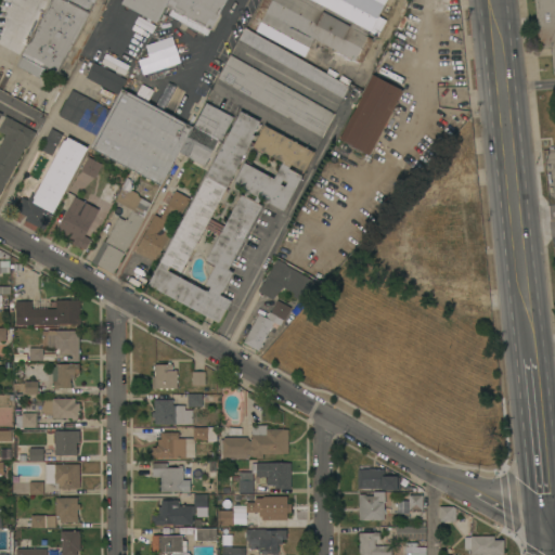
[(95,0),(56,75),(44,68),(40,78),(16,65),(51,0),(95,0)]
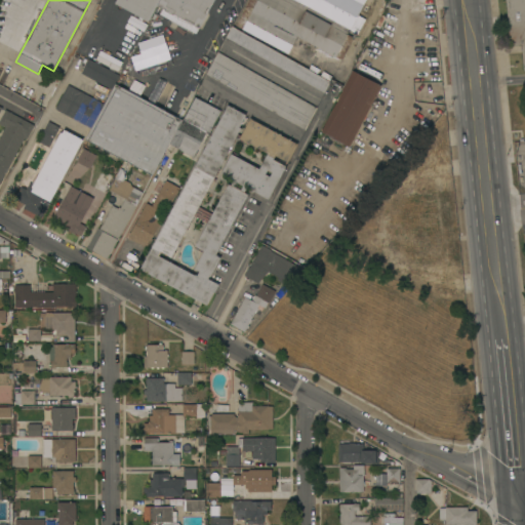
[(158,0),(156,5),(147,22),(148,22),(147,25),(142,22),(143,18),(114,3),(115,0),(158,0)]
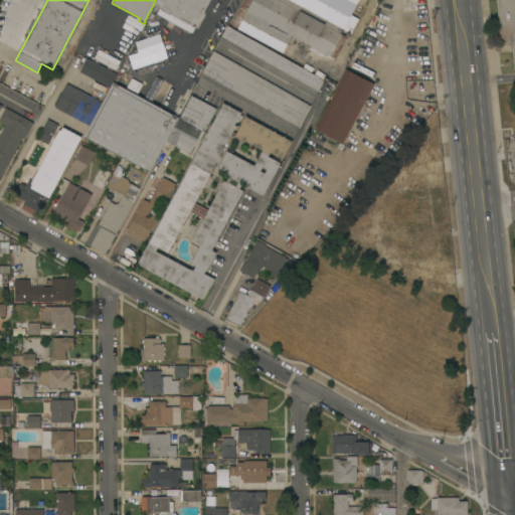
[(208,0),(191,33),(156,14),(159,8),(153,5),(155,0),(208,0)]
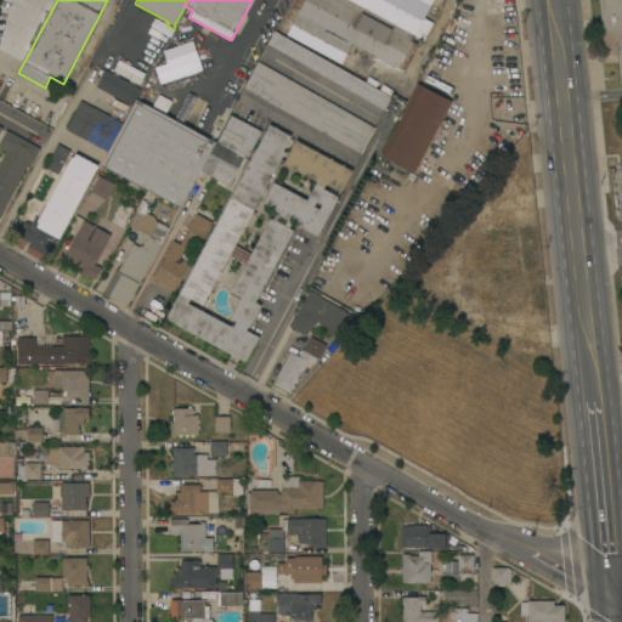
[(294,0),(349,0),(413,35),(411,40),(418,44),(403,71),(399,79),(383,71),(386,62),(373,55),(367,64),(357,60),(356,60),(355,58),(346,54),(284,20),(294,0)]
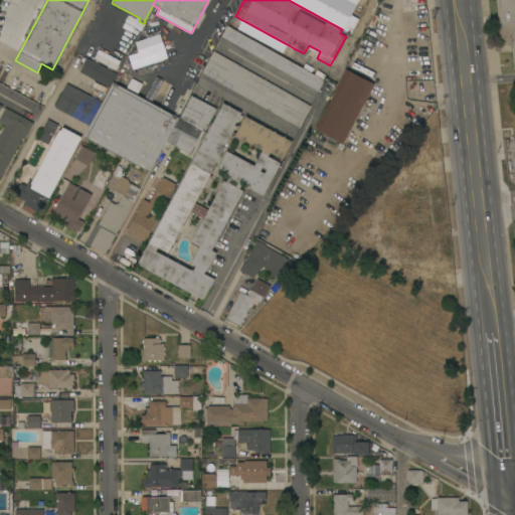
[(348,0),(348,1),(361,7),(356,16),(358,17),(350,33),(342,29),(289,0),(348,0)]
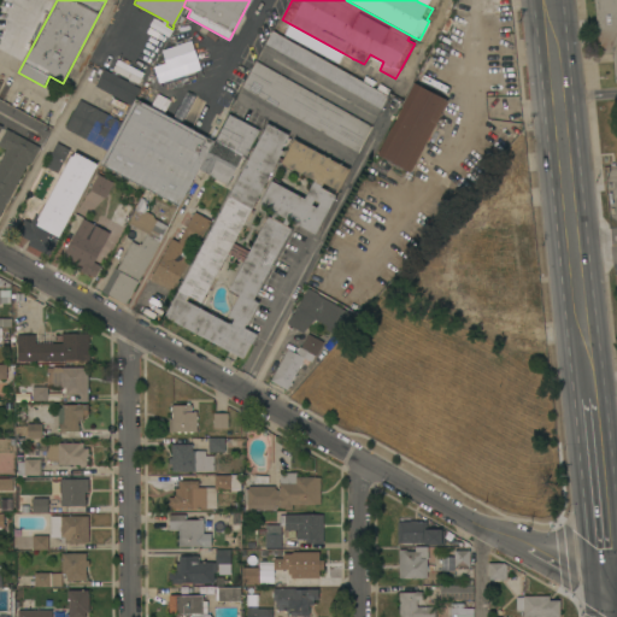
[(616,0),(616,83),(615,84),(611,54),(599,56),(592,0),(616,0)]
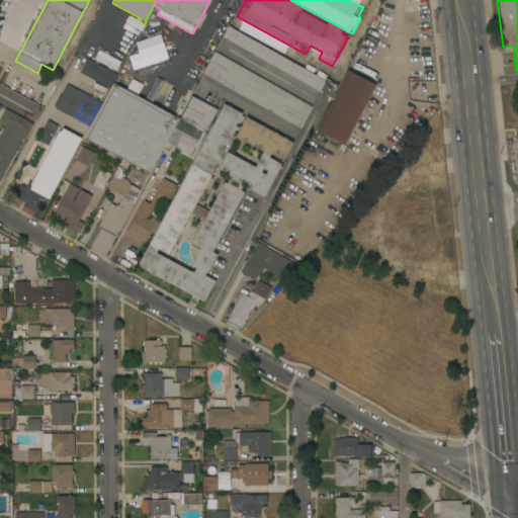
[(288,45),(284,53),(232,25),(237,16),(288,45)]
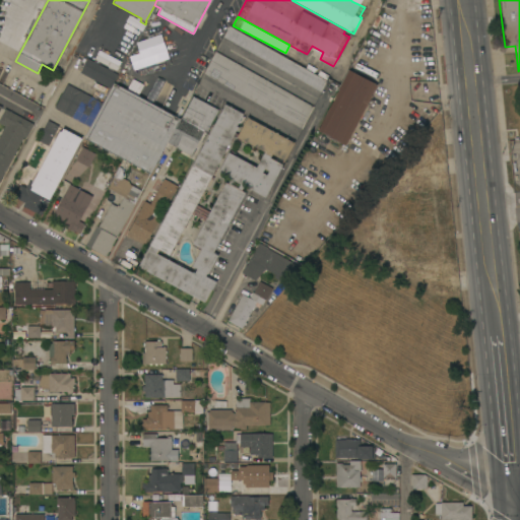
[(222,37),(229,25),(326,80),(325,82),(326,82),(321,91),(222,37)]
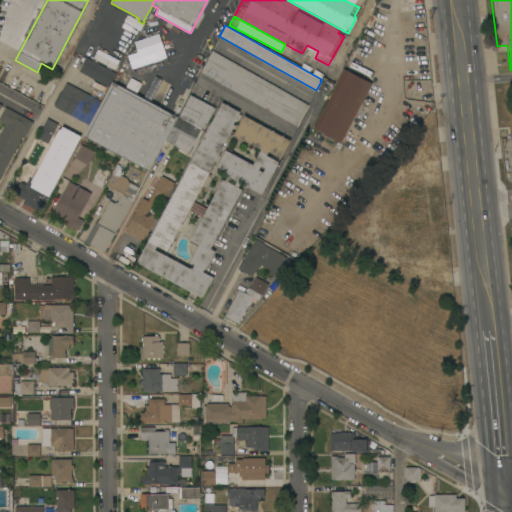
[(127,59),(162,53),(159,35),(133,40),(136,53),(126,55),(127,59)]
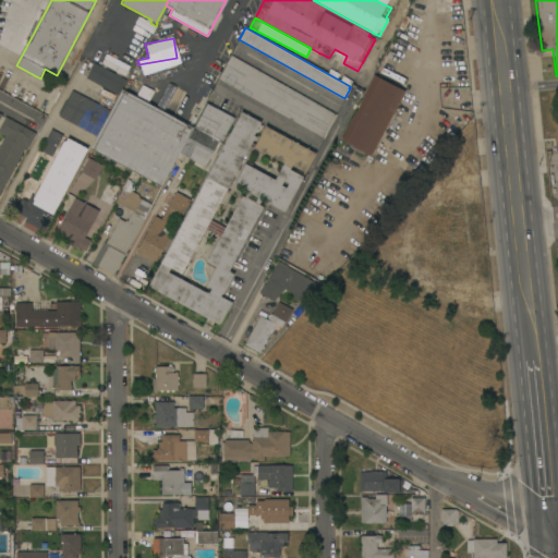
[(336,114),(324,138),(218,79),(231,56),(336,114)]
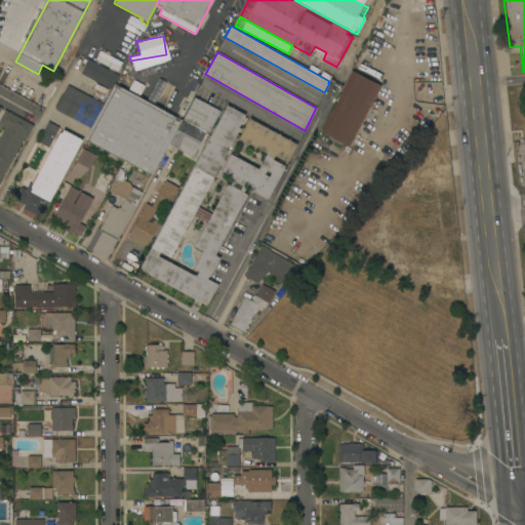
[(81,74),(88,58),(119,76),(115,84),(112,90),(81,74)]
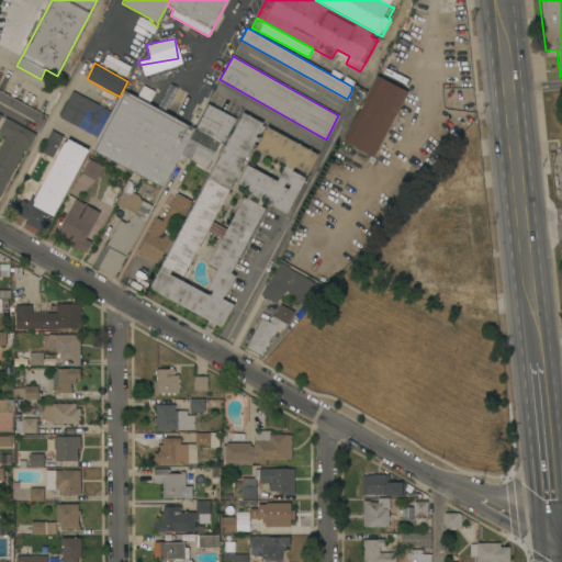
[(414,79),(407,91),(407,92),(381,143),(389,147),(381,161),(344,141),(349,130),(348,130),(353,119),(355,120),(360,109),(359,108),(366,97),(364,97),(377,75),(380,77),(383,71),(382,70),(385,65),(414,79)]
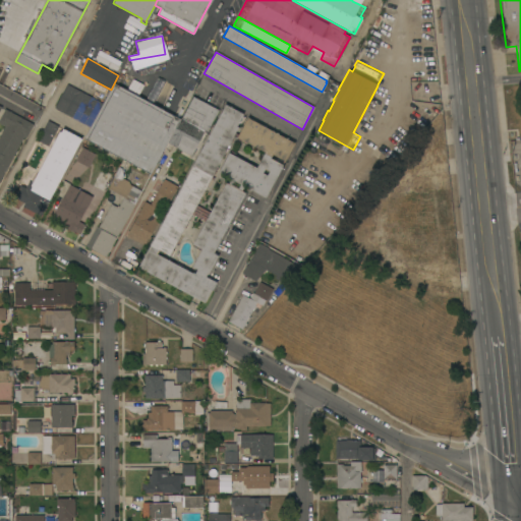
[(151,173),(84,138),(91,127),(103,104),(111,90),(114,83),(127,91),(133,79),(145,85),(138,97),(179,118),(177,124),(167,142),(151,173)]
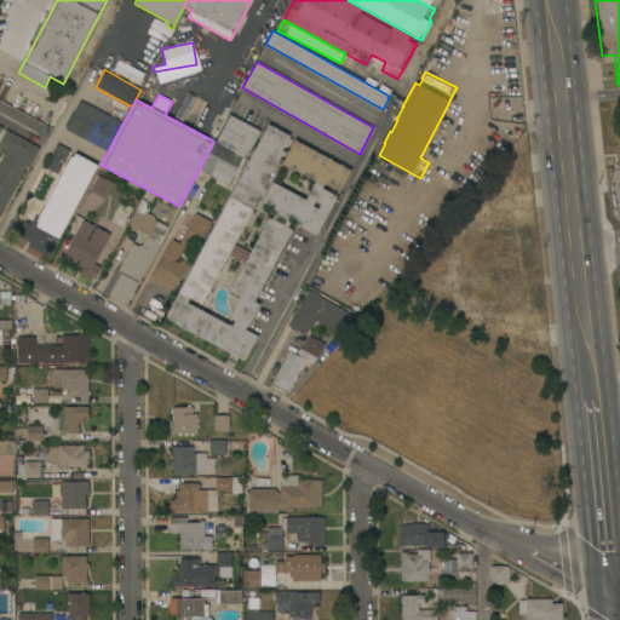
[(64,128),(80,101),(122,124),(108,151),(64,128)]
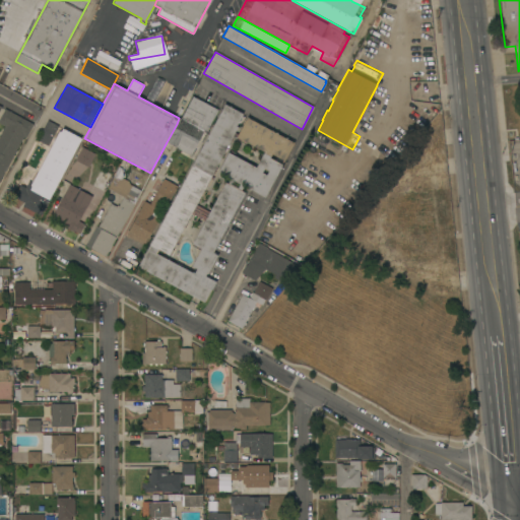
[(178,124),(192,96),(217,110),(212,121),(210,119),(191,155),(167,142),(177,124),(178,124)]
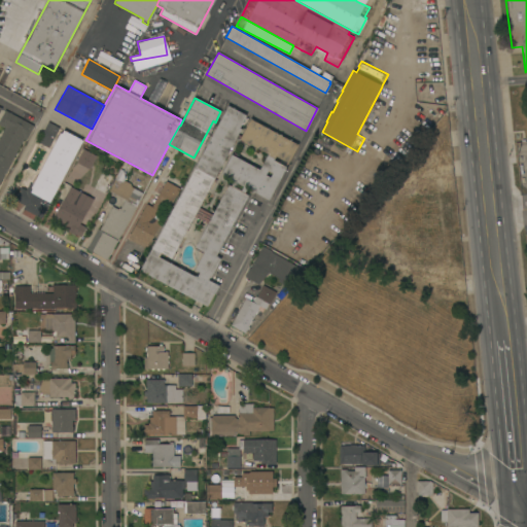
[(172,258),(161,253),(159,256),(197,277),(200,272),(195,270),(204,252),(196,247),(229,184),(248,196),(216,256),(221,258),(211,278),(210,278),(208,280),(219,286),(215,293),(214,293),(207,307),(140,271),(229,106),(246,115),(240,128),(241,129),(172,258)]
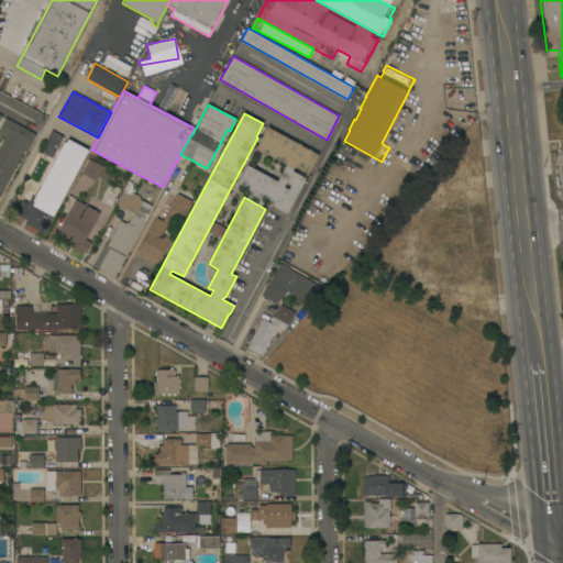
[(0,194),(0,146),(1,145),(6,136),(0,133),(0,128),(6,118),(36,134),(29,150),(25,148),(0,194)]
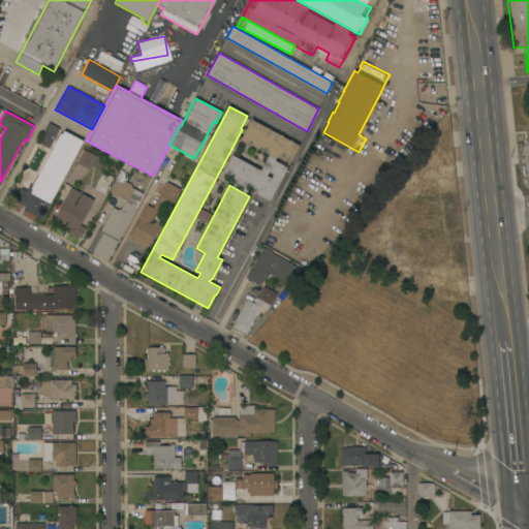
[(300,145),(270,200),(248,189),(246,193),(232,186),(235,182),(222,175),(232,155),(260,170),(269,154),(241,139),(252,119),(300,145)]
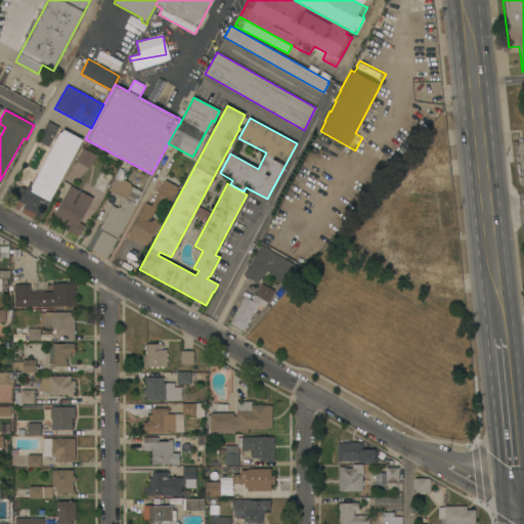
[(48,147),(38,141),(40,137),(38,136),(39,132),(42,133),(48,121),(59,127),(48,147)]
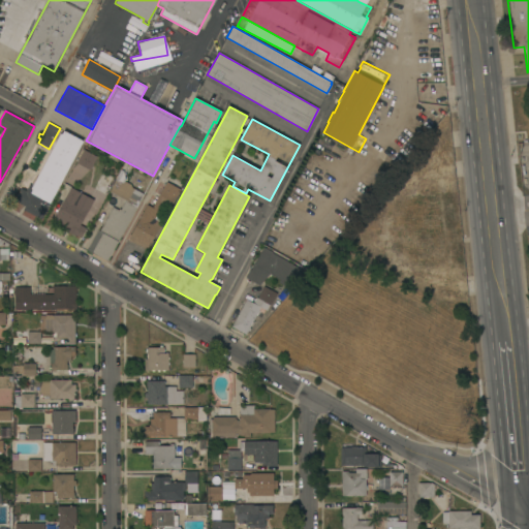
[(41,219),(24,210),(25,207),(13,200),(21,188),(26,191),(30,184),(33,186),(61,133),(62,134),(64,131),(83,141),(41,219)]
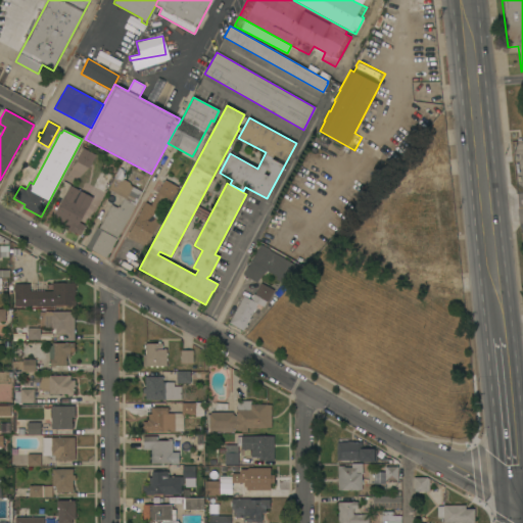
[(82,144),(90,148),(86,155),(85,154),(68,184),(67,186),(62,183),(63,181),(62,181),(82,144)]
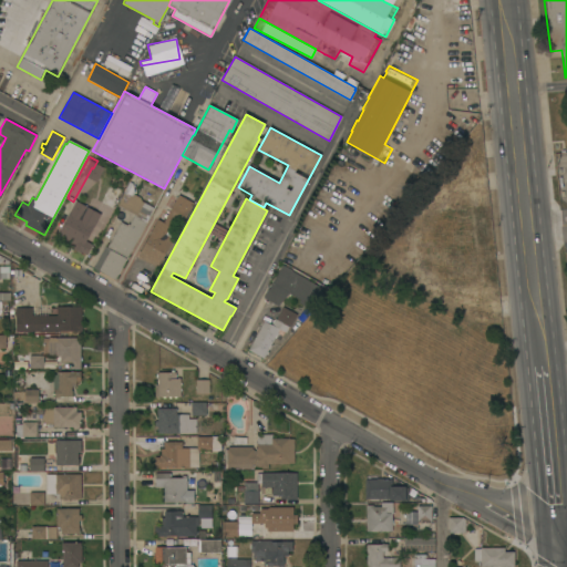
[(154,207),(114,280),(93,269),(105,246),(107,247),(121,222),(127,225),(127,224),(130,225),(135,215),(116,205),(130,181),(132,183),(134,193),(134,194),(133,195),(134,195),(141,197),(142,200),(154,207)]
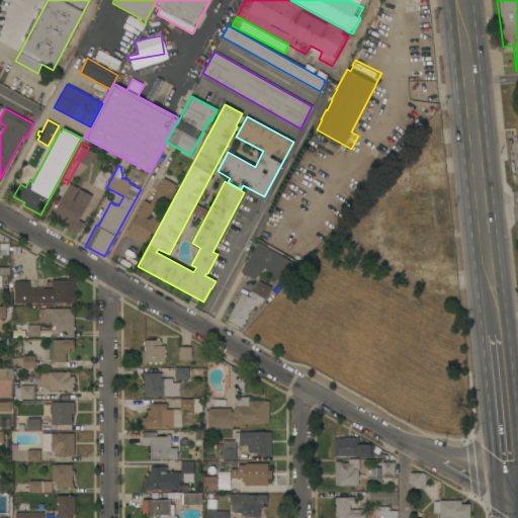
[(154,181),(160,184),(163,178),(164,178),(166,173),(177,179),(175,184),(177,185),(175,189),(167,204),(159,200),(153,212),(156,217),(159,219),(145,245),(125,235),(154,181)]
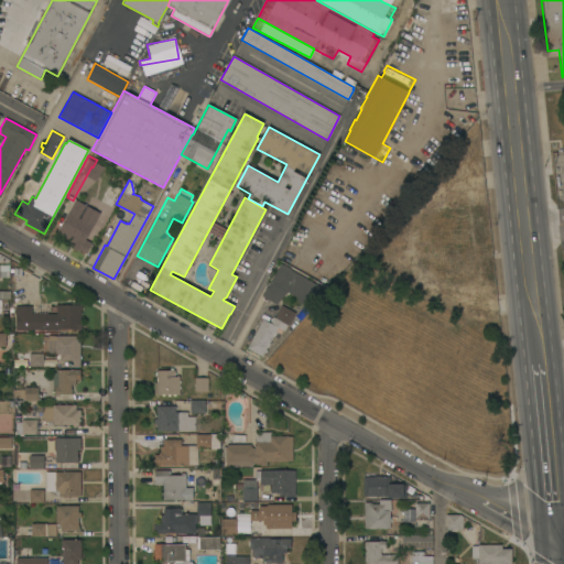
[(75,199),(87,206),(87,207),(98,213),(102,204),(114,210),(102,230),(93,226),(86,239),(93,242),(87,253),(80,250),(80,251),(73,248),(74,246),(56,237),(75,199)]
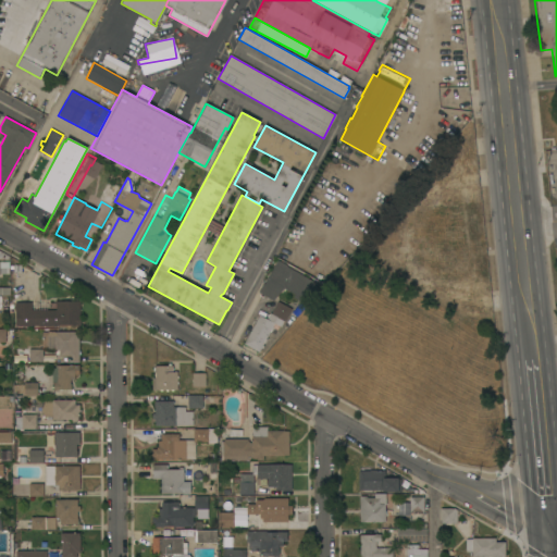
[(0,251),(1,252),(0,260),(9,259),(9,273),(0,273),(0,251)]
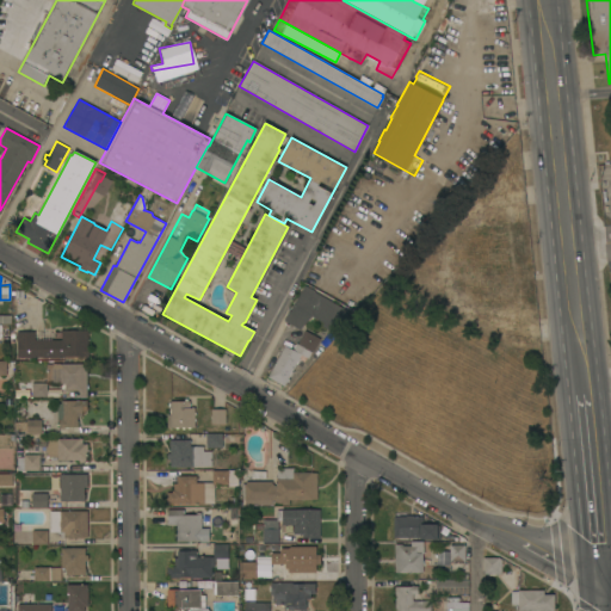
[(304,285),(314,291),(349,312),(335,334),(322,326),(323,323),(312,316),(300,329),(284,320),(289,312),(290,312),(304,285)]
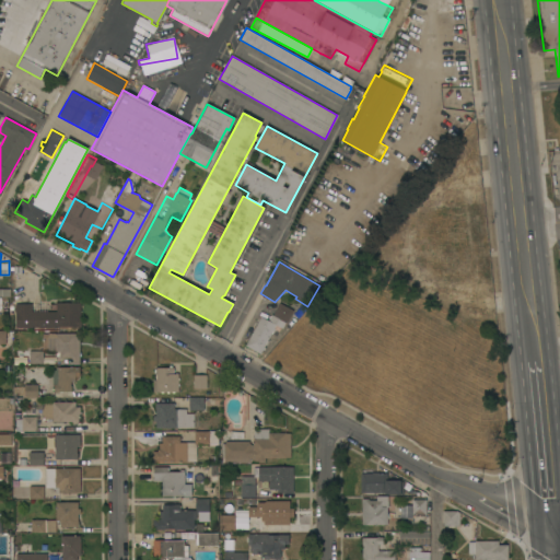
[(33,312),(33,308),(47,308),(47,312),(56,312),(56,303),(81,303),(81,329),(78,329),(78,327),(59,327),(59,328),(39,328),(39,327),(33,327),(33,328),(16,328),(16,312),(15,312),(15,304),(32,304),(32,312),(33,312)]
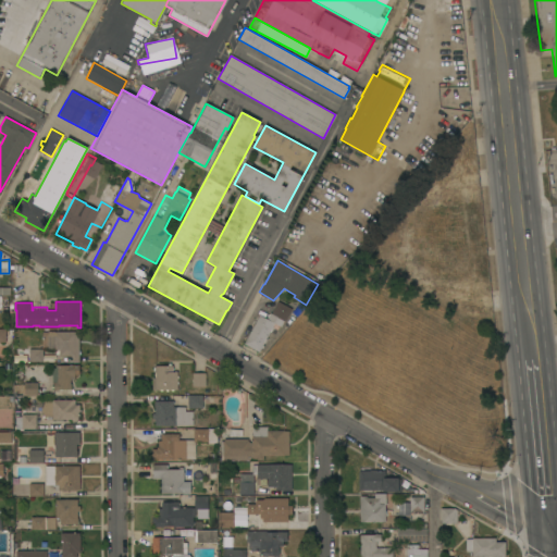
[(259,314),(267,319),(270,313),(271,313),(277,301),(292,309),(285,322),(284,321),(281,326),(274,323),(273,326),(274,327),(273,330),(271,330),(265,339),(267,339),(265,343),(264,342),(262,345),(263,346),(262,348),(261,348),(259,351),(244,344),(259,314)]
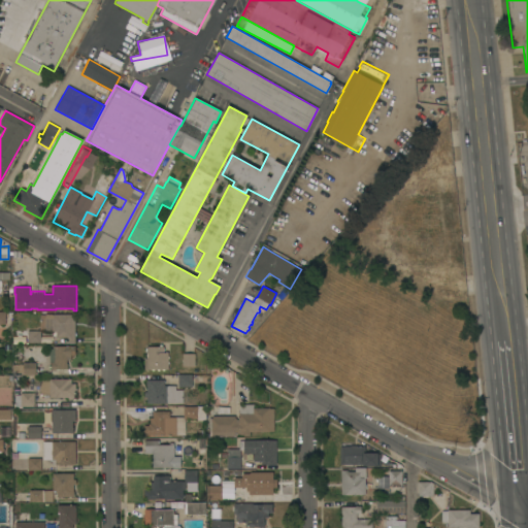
[(75,342),(68,343),(68,337),(56,337),(56,336),(53,336),(53,331),(52,331),(52,330),(44,330),(44,318),(45,318),(45,315),(74,315),(75,342)]
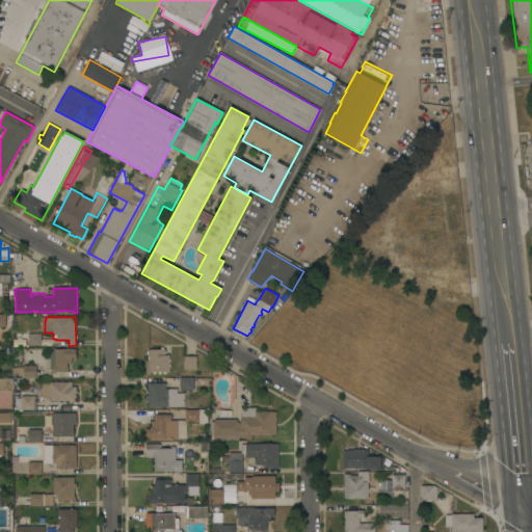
[(28,345),(28,334),(42,334),(42,345),(28,345)]
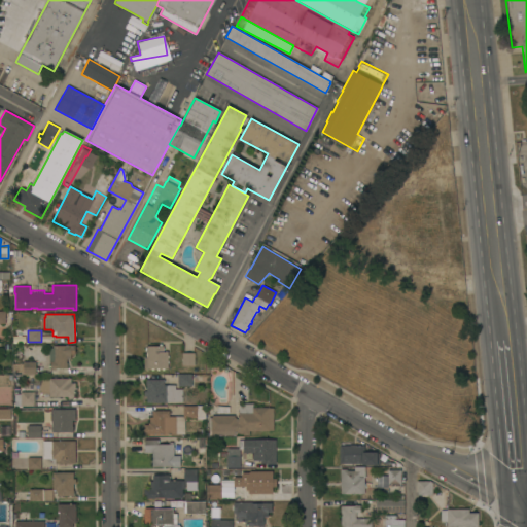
[(56,369),(50,369),(50,362),(49,362),(49,348),(55,348),(55,346),(66,346),(66,345),(75,345),(75,354),(71,354),(71,359),(67,359),(67,369),(56,369)]
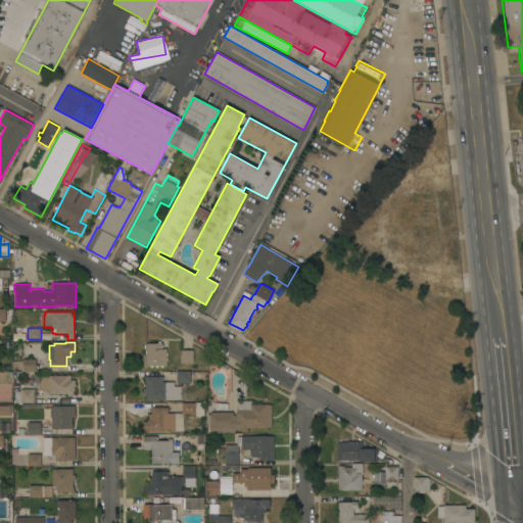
[(143,366),(143,354),(146,354),(146,343),(162,343),(162,349),(167,349),(167,366),(143,366)]
